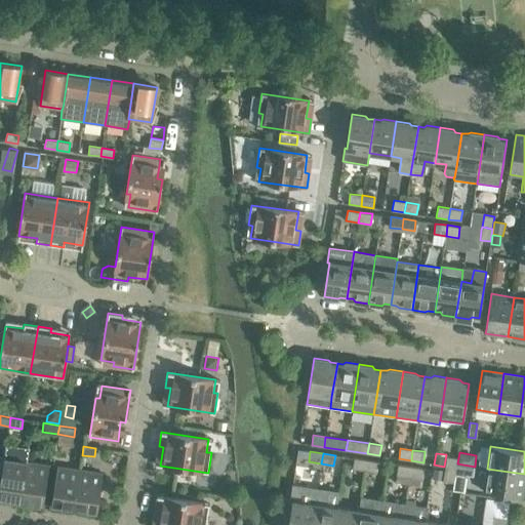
[(445,469),(455,471),(457,458),(446,456),(445,469)]
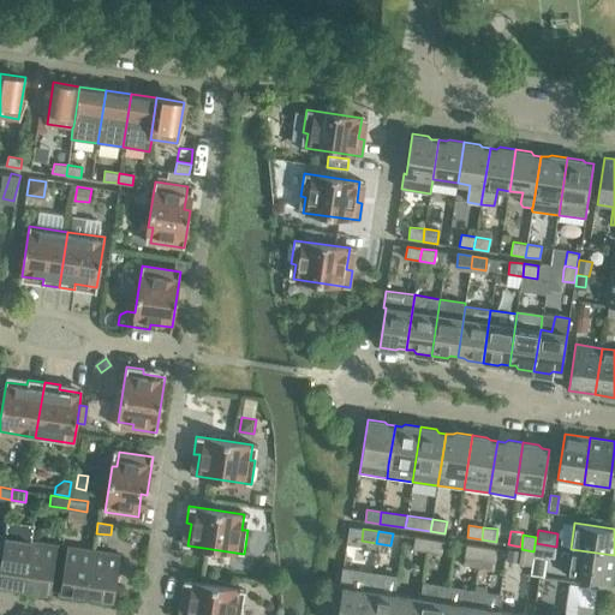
[(0,568),(0,581),(3,583),(24,585),(30,541),(5,537),(0,568)]
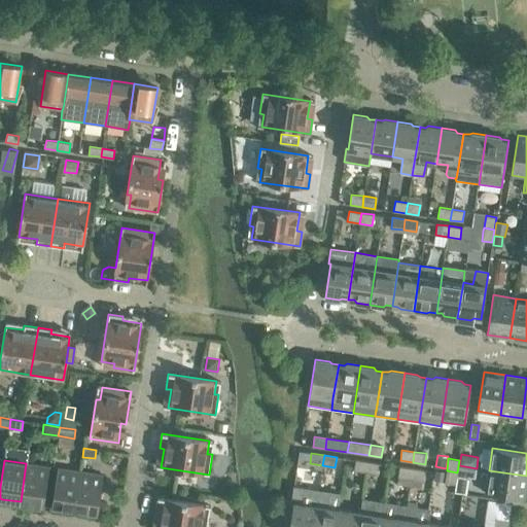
[(354,470),(366,472),(367,461),(355,460),(354,470)]
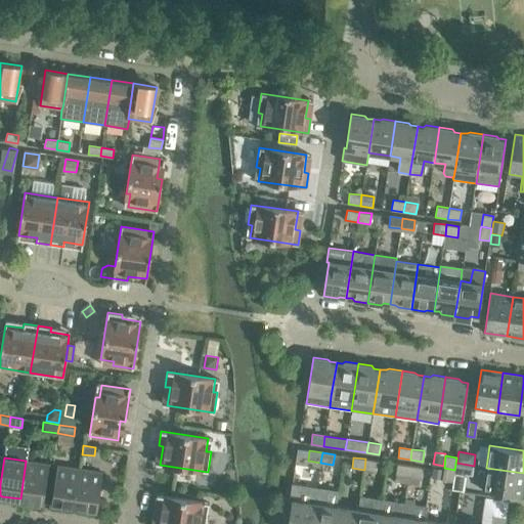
[(377,472),(378,461),(365,459),(364,470),(377,472)]
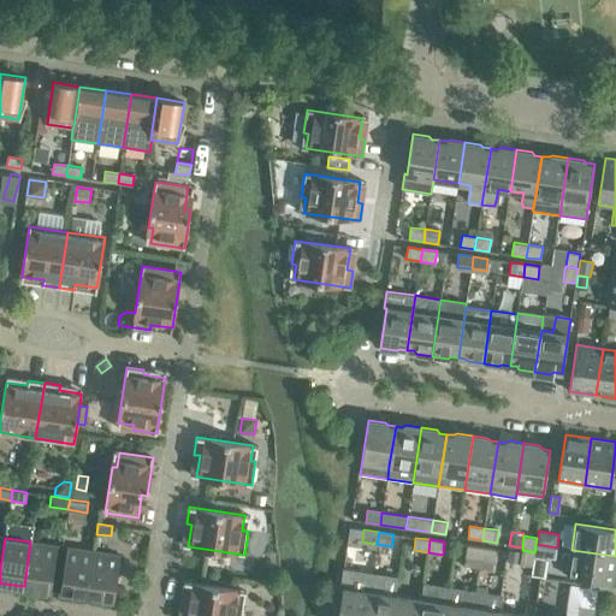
[(58,546),(30,542),(24,586),(51,591),(58,546)]
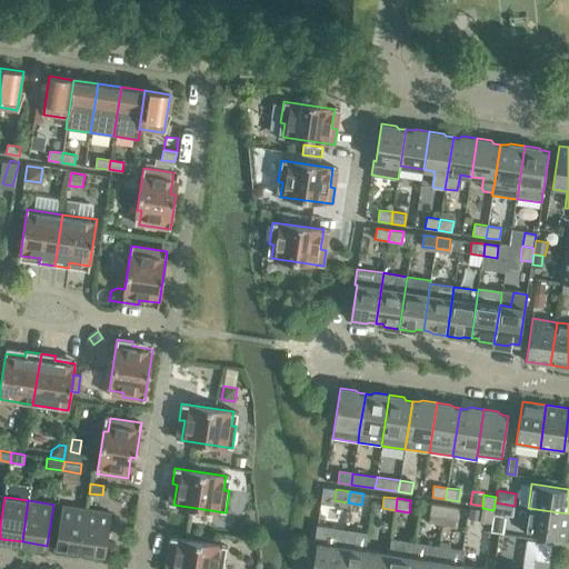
[(442,517),(445,506),(431,503),(429,515),(442,517)]
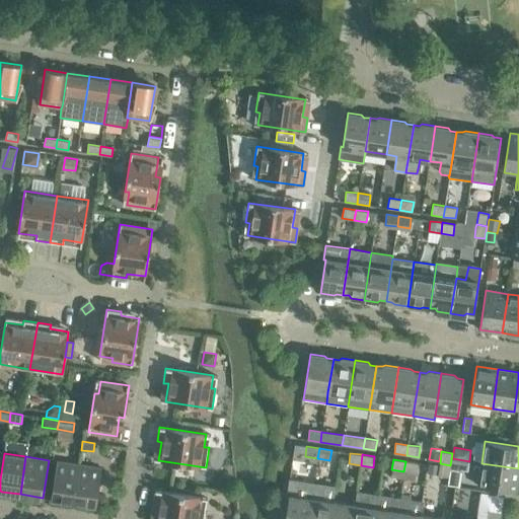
[(454,468),(468,471),(468,462),(456,460),(454,468)]
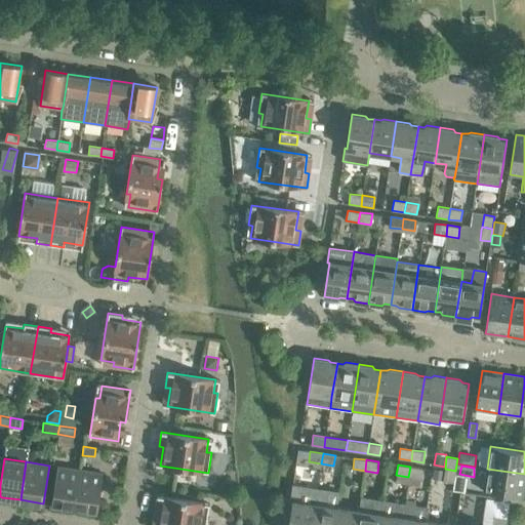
[(74,508),(80,470),(57,467),(50,510),(63,512),(64,507),(74,508)]
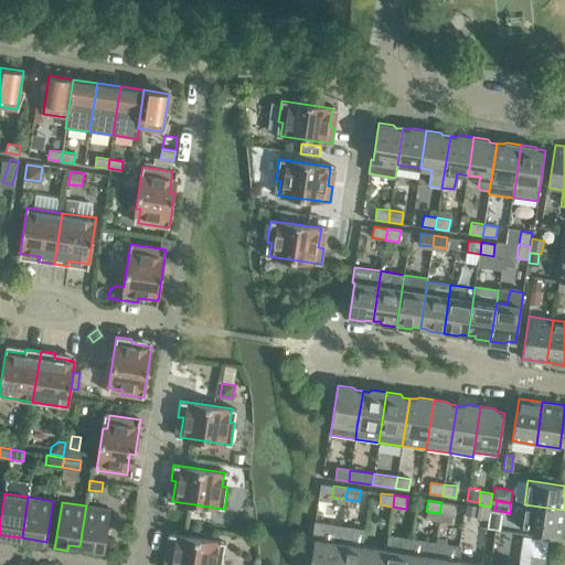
[(441,502),(439,513),(452,515),(455,504),(441,502)]
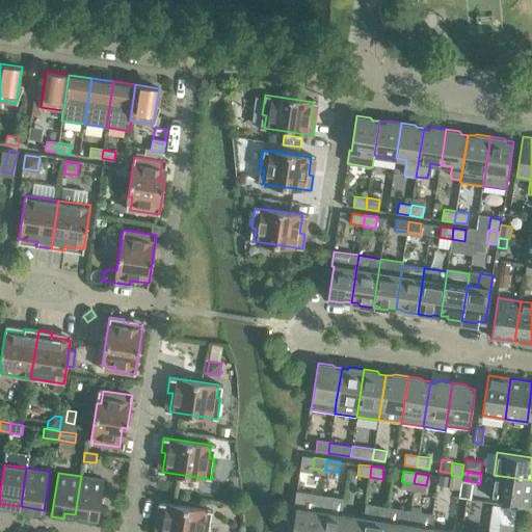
[(440,475),(439,484),(449,486),(450,478),(450,477),(440,475)]
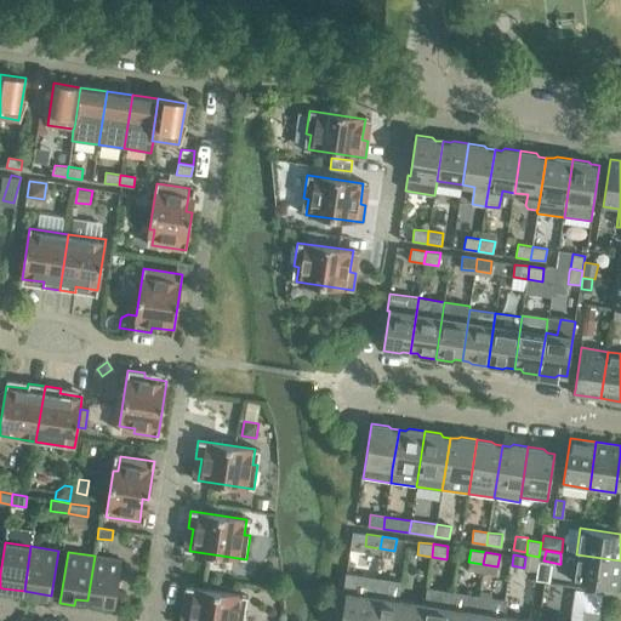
[(539,557),(527,554),(525,557),(525,558),(524,568),(524,569),(536,571),(539,557)]
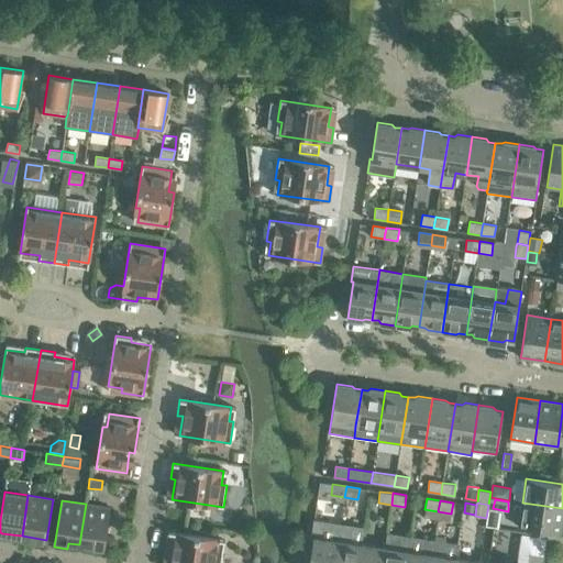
[(562,515),(562,508),(522,503),(518,527),(561,533),(562,515)]
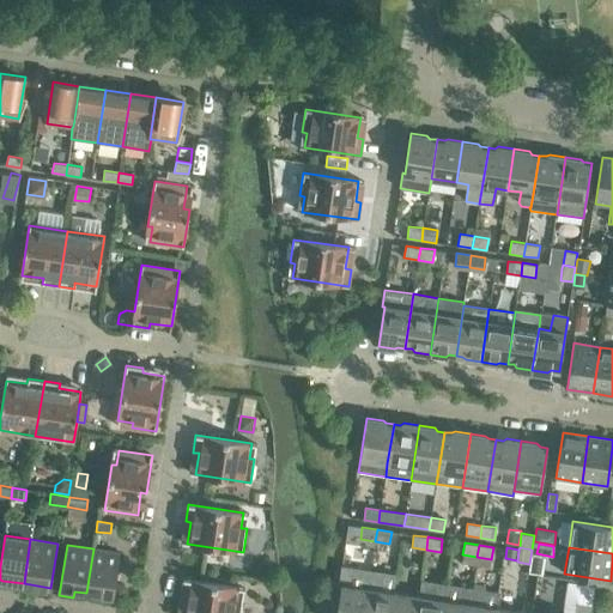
[(120,553),(93,548),(86,593),(99,595),(98,601),(113,604),(120,553)]
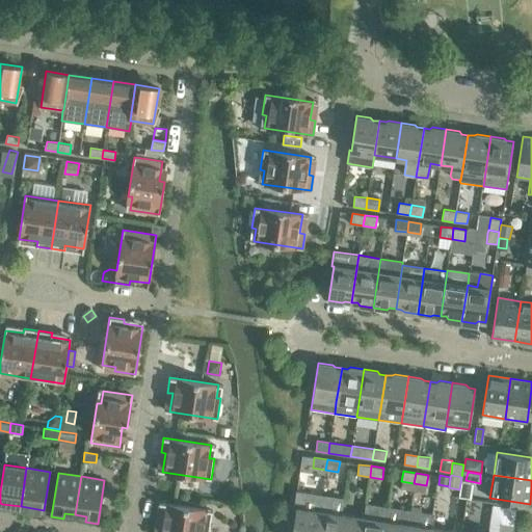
[(338,531),(341,514),(344,500),(321,496),(319,510),(315,531),(338,531)]
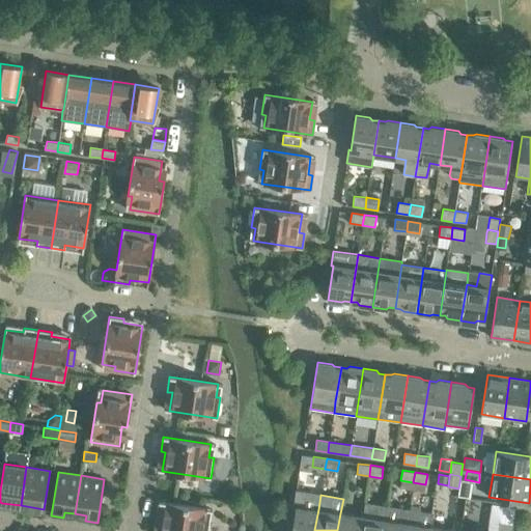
[(207,530),(210,523),(205,522),(207,509),(159,502),(157,516),(162,516),(159,530),(207,530)]
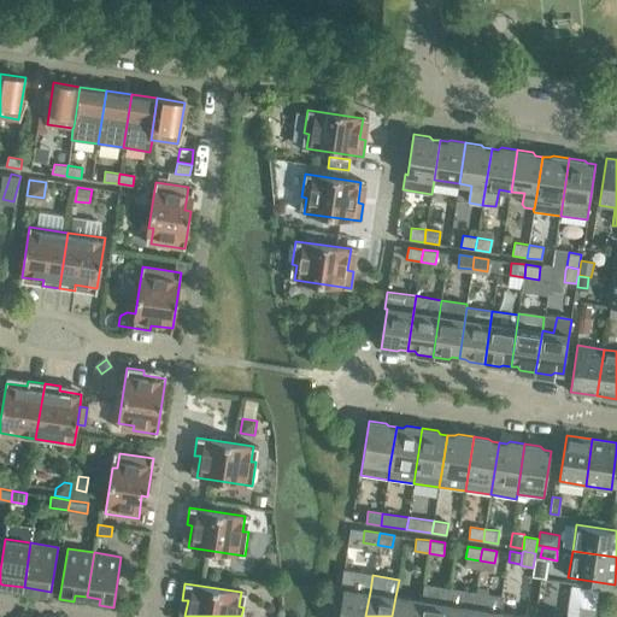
[(445,616),(450,587),(424,583),(422,600),(418,616),(445,616)]
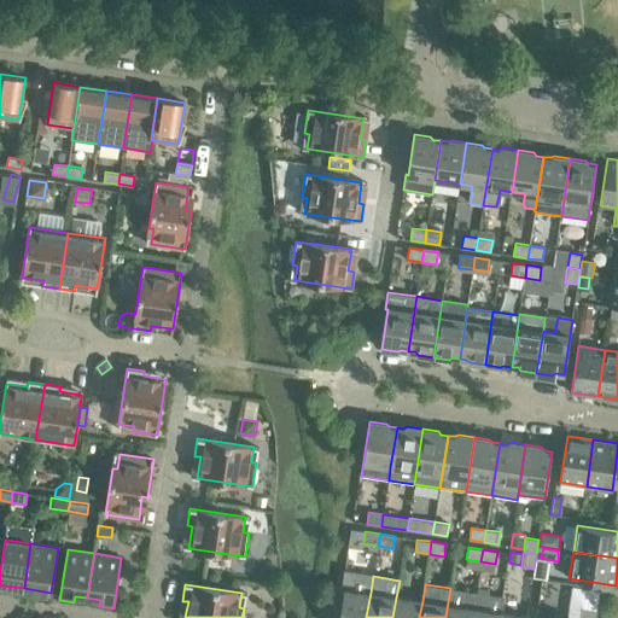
[(116,599),(127,600),(128,590),(126,587),(118,586),(118,587),(116,599)]
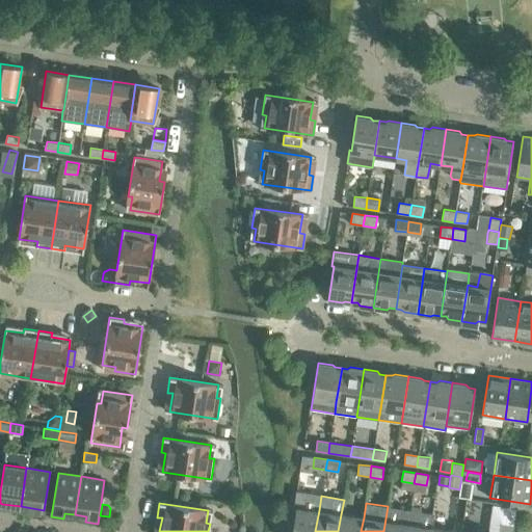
[(406,531),(407,524),(410,510),(388,506),(383,531),(406,531)]
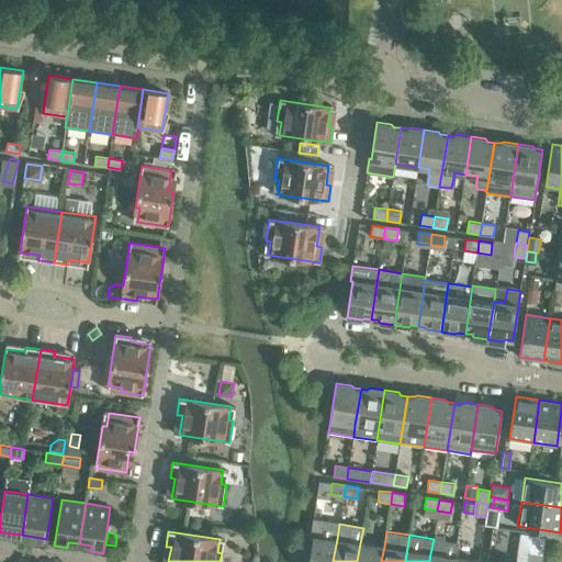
[(333,561),(337,539),(313,536),(308,561),(333,561)]
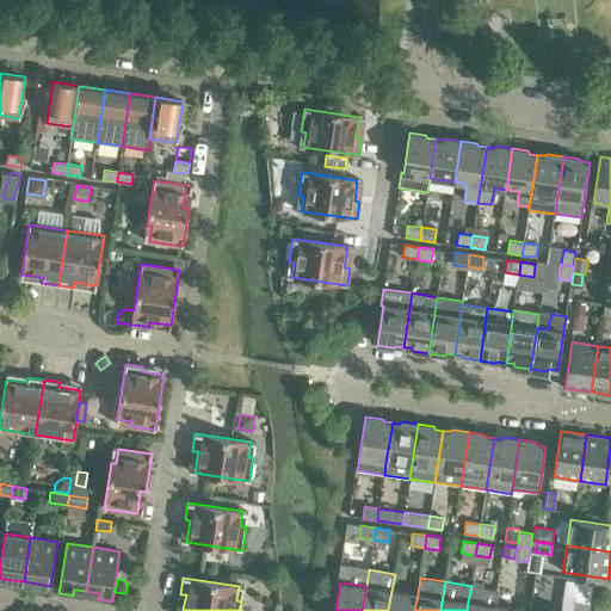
[(497,590),(483,587),(471,586),(468,602),(467,610),(493,610),(494,606),(497,590)]
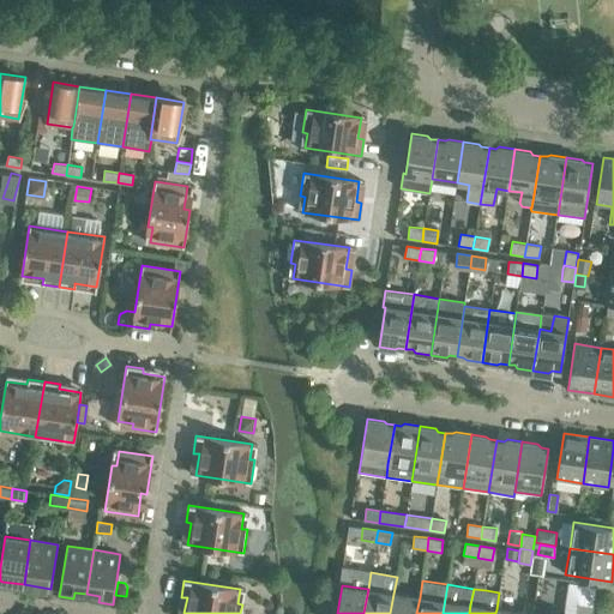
[(416,613),(420,597),(393,594),(390,613),(416,613)]
